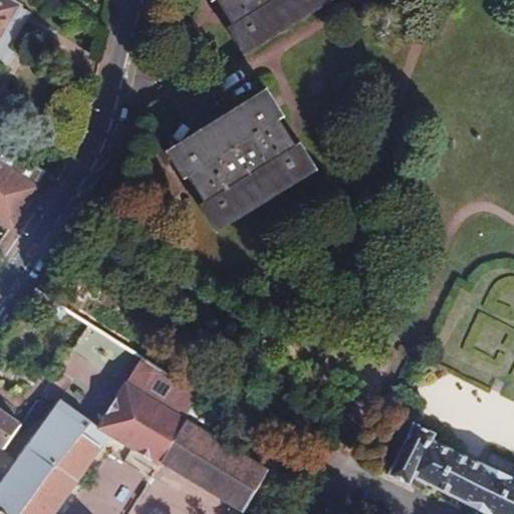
[(20,32),(32,13),(21,6),(9,0),(0,0),(0,40),(10,25),(20,32)]
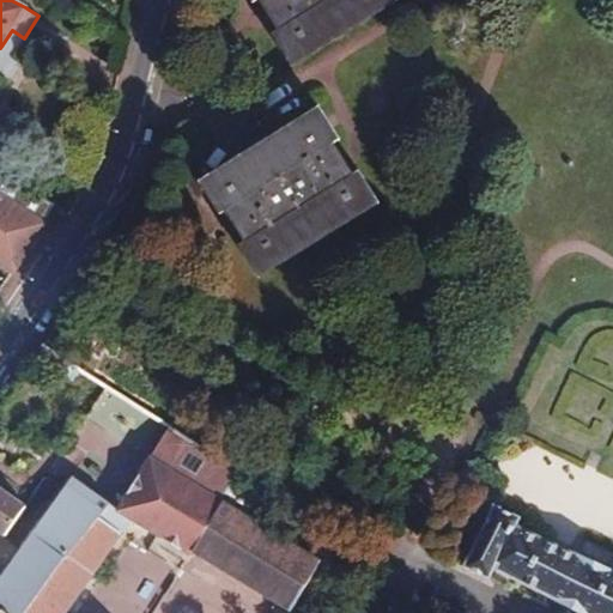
[(259,0),(292,55),(381,0),(259,0)]
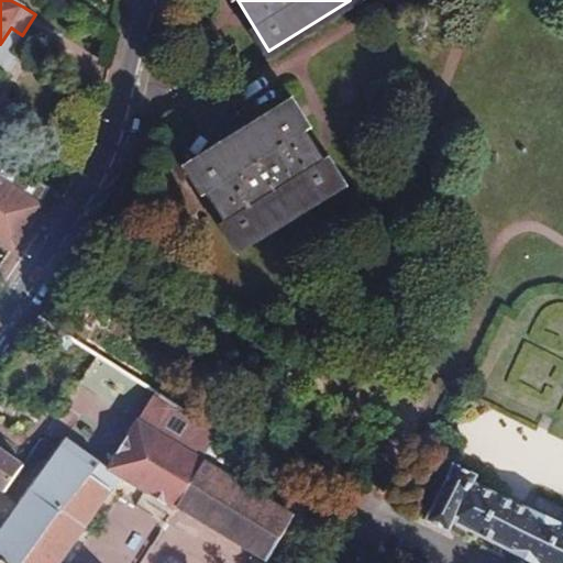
[(301,122),(229,167),(235,177),(207,195),(239,245),(339,183),(301,122)]
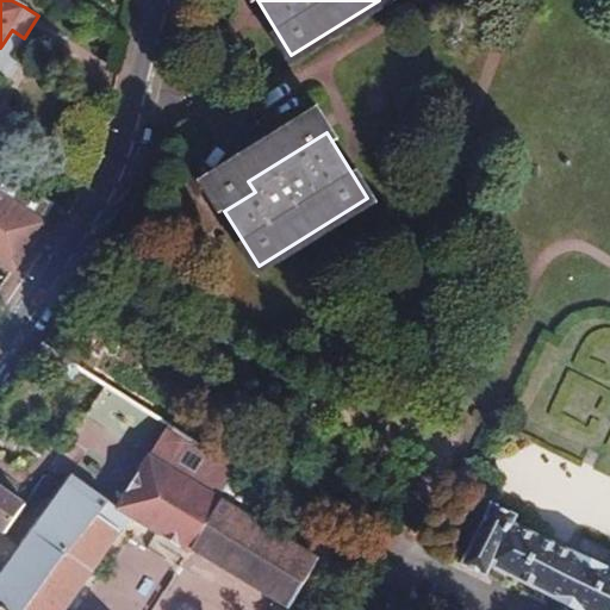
[(0,262),(13,271),(43,223),(41,221),(47,211),(20,194),(14,205),(1,197),(7,187),(0,182),(0,262)]
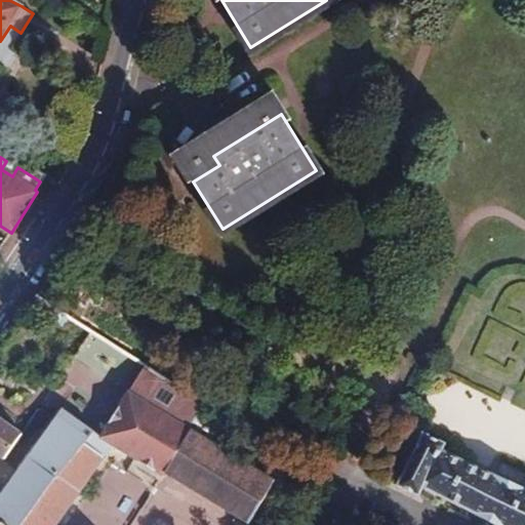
[(145,365),(128,392),(189,428),(199,411),(202,405),(179,389),(145,365)]
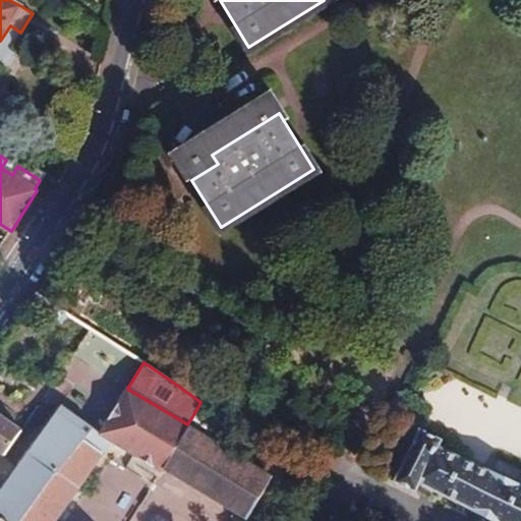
[(0,520),(56,520),(105,454),(104,453),(112,442),(162,472),(163,469),(187,424),(127,389),(101,431),(59,403),(0,486),(0,485),(0,520)]
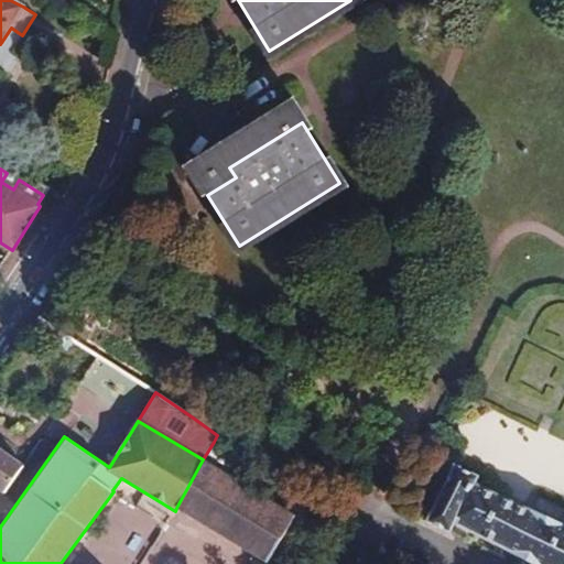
[(203,459),(176,508),(269,563),(296,517),(230,476),(240,459),(214,442),(203,459)]
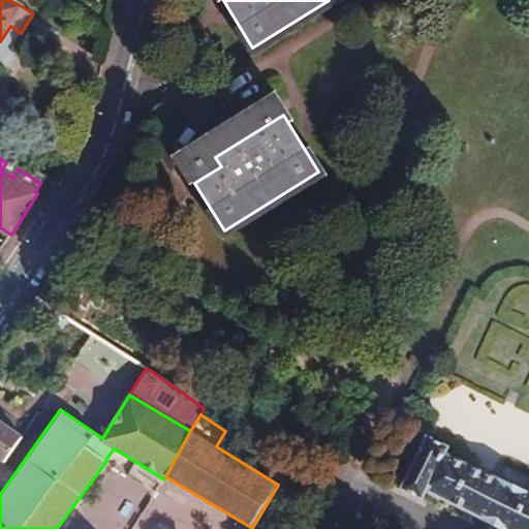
[(0,460),(3,463),(23,436),(0,421),(0,460)]
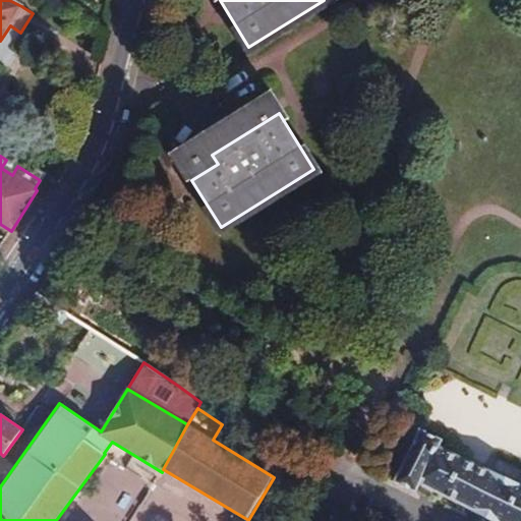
[(421,430),(397,483),(415,493),(420,483),(498,520),(520,520),(520,486),(437,447),(440,440),(421,430)]
